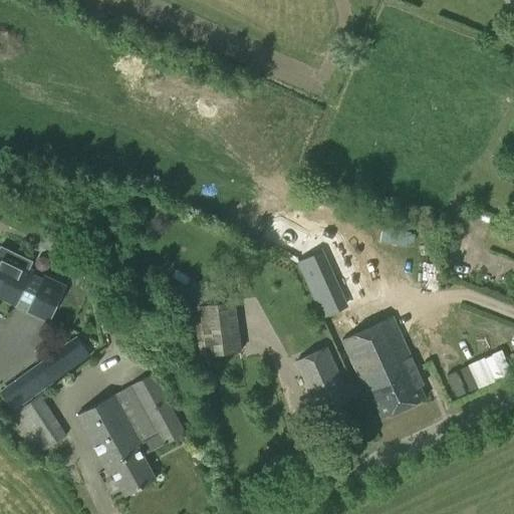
[(0,299),(15,307),(17,303),(28,308),(26,312),(48,323),(66,285),(44,274),(43,278),(33,273),(34,269),(30,267),(32,262),(1,246),(0,247),(0,299)]
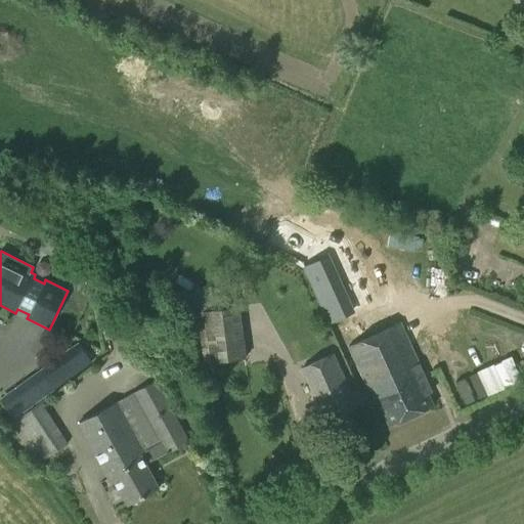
[(351,312),(350,309),(328,259),(304,269),(329,322),(332,320),(351,312)]
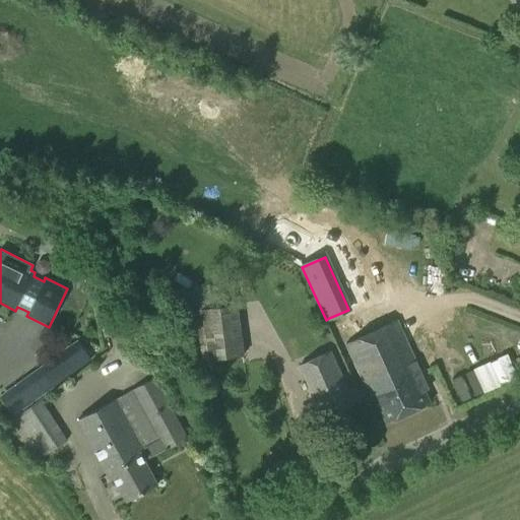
[(202,362),(245,355),(238,304),(195,310),(202,362)]
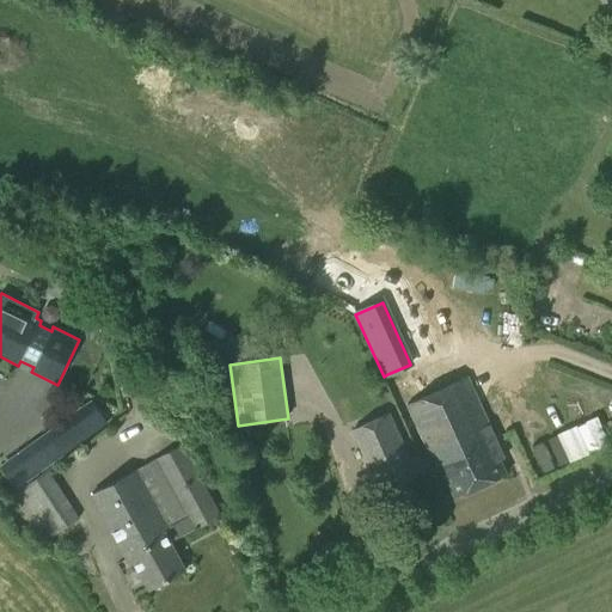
[(418,454),(426,471),(436,466),(441,465),(456,497),(505,475),(499,460),(502,458),(466,379),(408,405),(428,450),(418,454)]
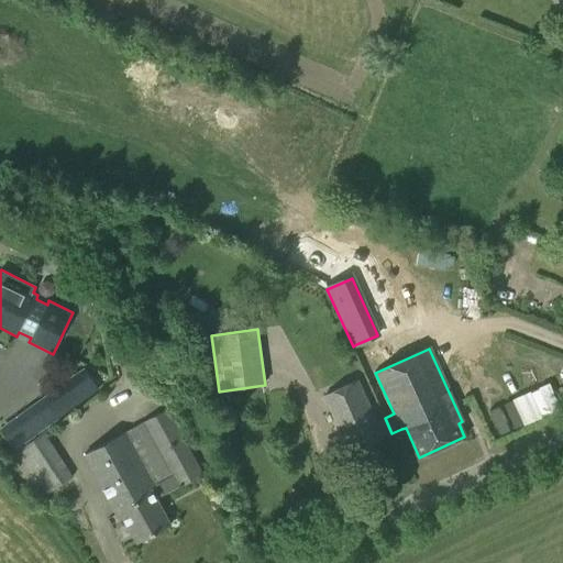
[(392,433),(385,418),(375,422),(357,382),(326,396),(351,451),(392,433)]
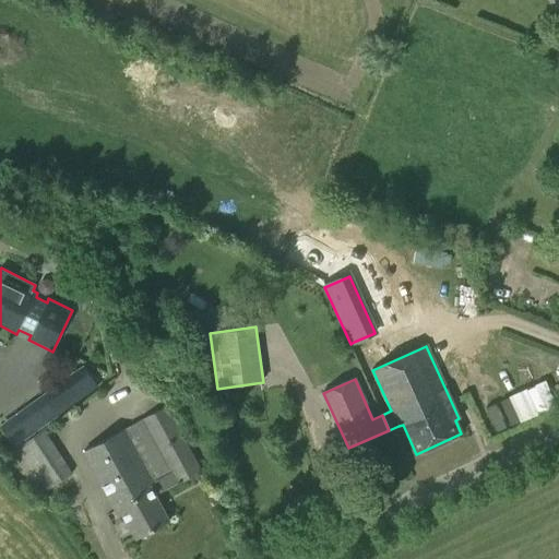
[(494,427),(558,409),(551,384),(486,401),(494,427)]
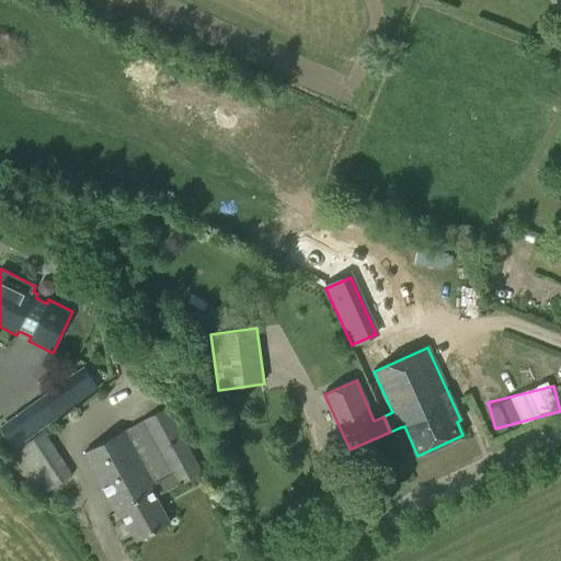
[(57,416),(44,400),(2,431),(14,447),(57,416)]
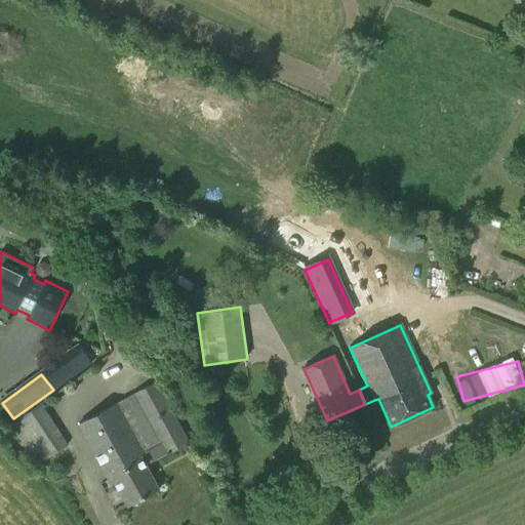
[(117,404),(150,462),(167,453),(167,454),(188,443),(155,382),(117,404)]
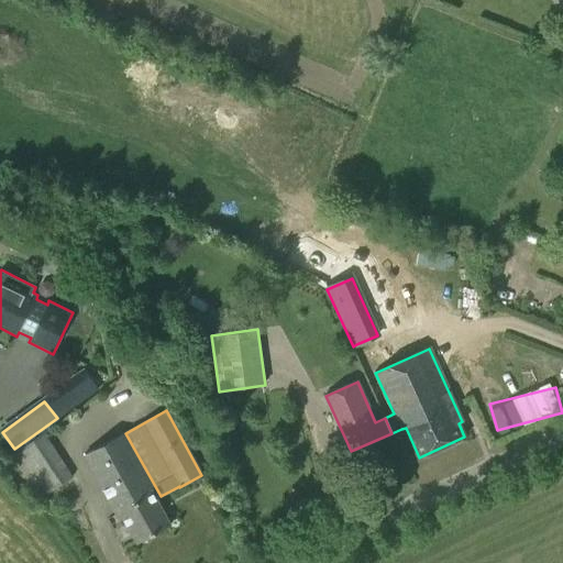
[(72,477),(45,433),(17,453),(15,453),(12,455),(40,498),(72,477)]
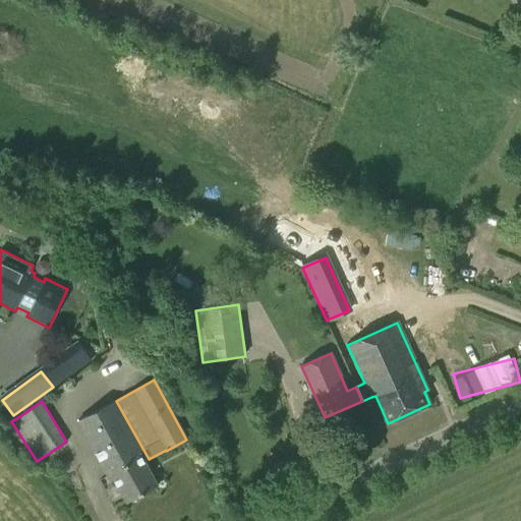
[(143,462),(149,459),(116,401),(78,421),(109,476),(112,474),(127,503),(157,486),(143,462)]
